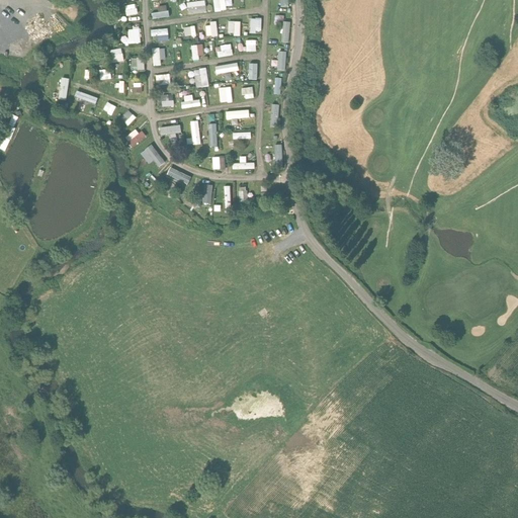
[(206,0),(204,0),(189,2),(190,14),(208,12),(206,0)]
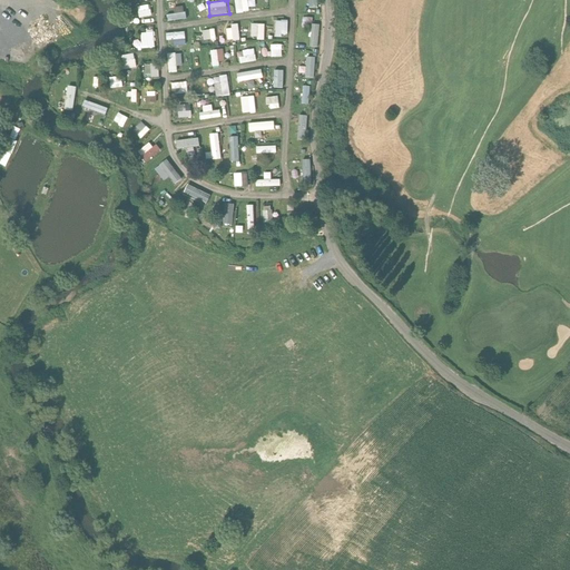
[(236,0),(237,12),(251,11),(249,0),(236,0)]
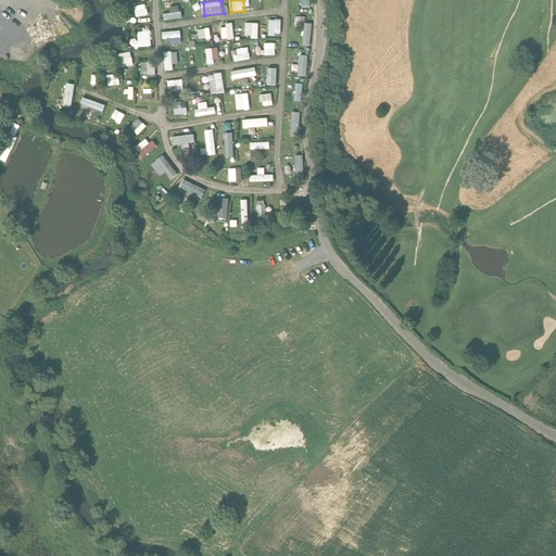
[(148,2),(136,5),(139,17),(151,14),(148,2)]
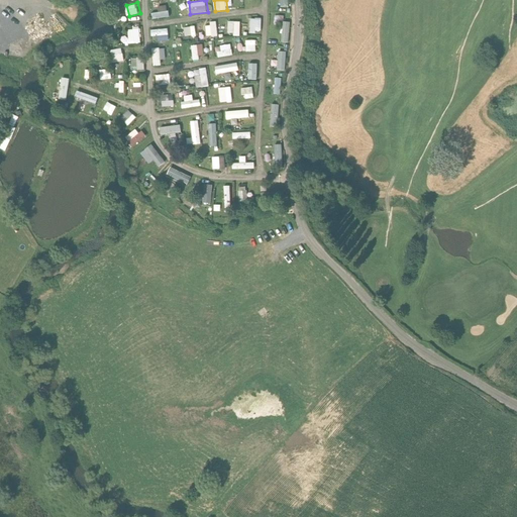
[(160,6),(160,11),(152,12),(153,19),(170,17),(169,5),(160,6)]
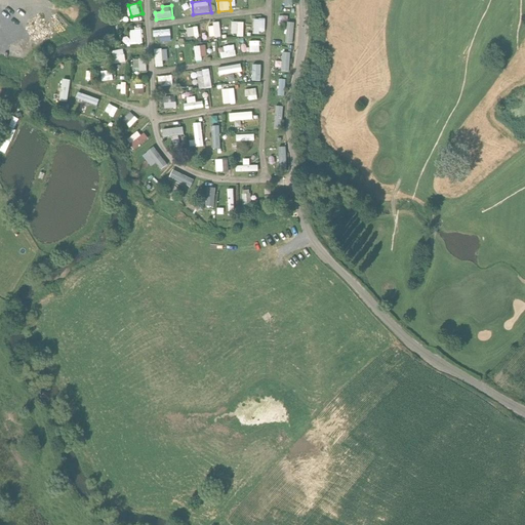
[(254,17),(254,33),(267,33),(267,17),(254,17)]
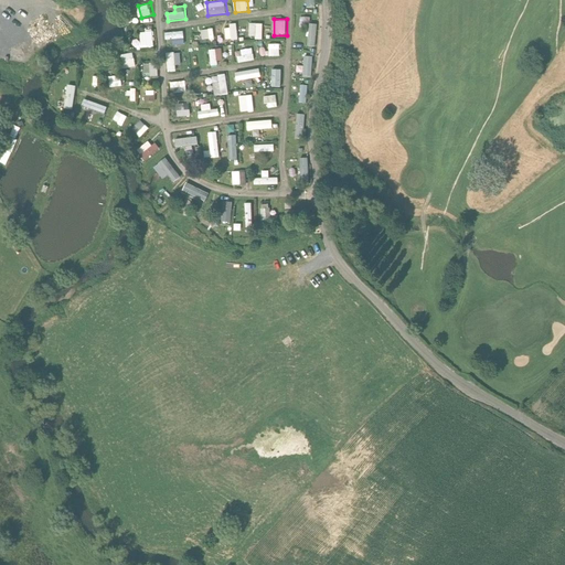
[(231,23),(232,28),(225,28),(227,41),(240,39),(237,22),(231,23)]
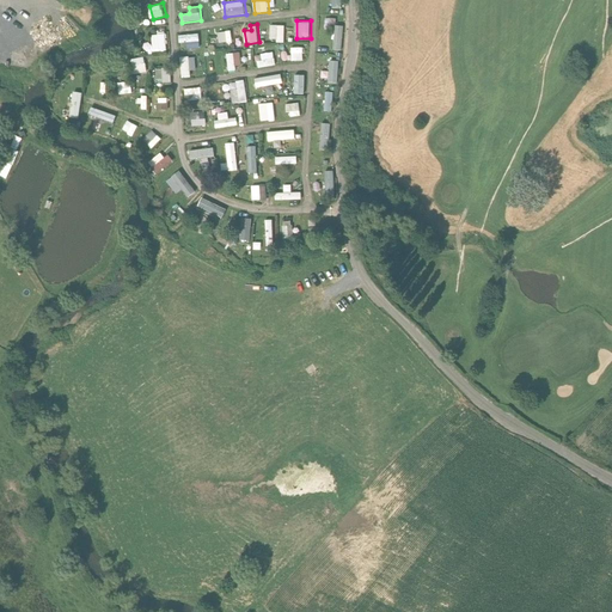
[(271,24),(271,38),(279,38),(279,43),(286,43),(286,24),(271,24)]
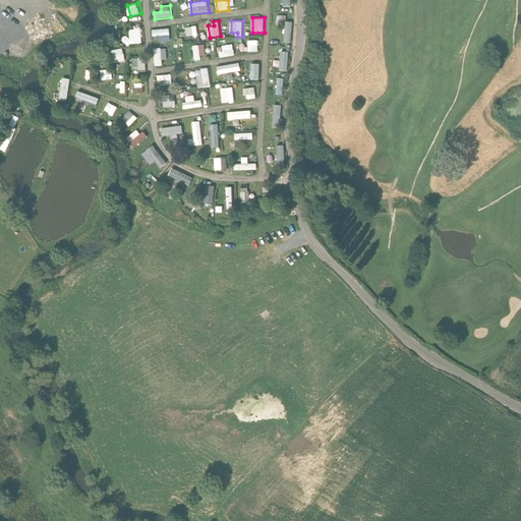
[(188,38),(199,37),(197,25),(186,26),(188,38)]
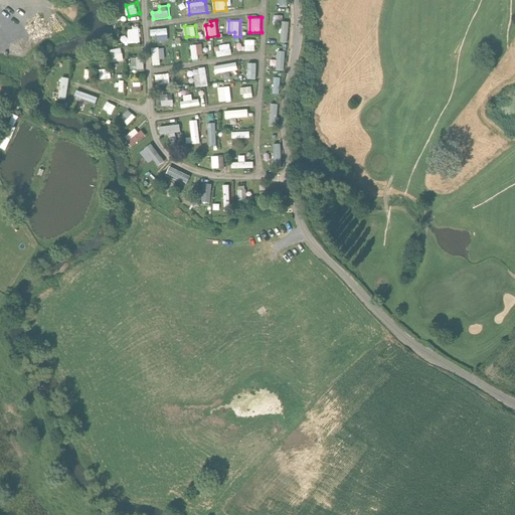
[(142,27),(129,27),(129,43),(142,42),(142,27)]
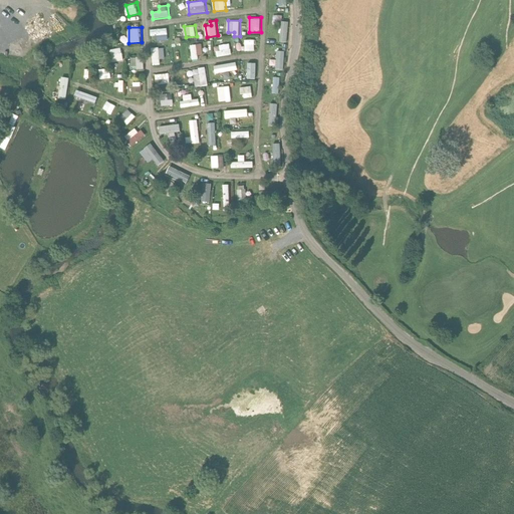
[(159,35),(159,41),(169,41),(169,27),(152,28),(152,36),(159,35)]
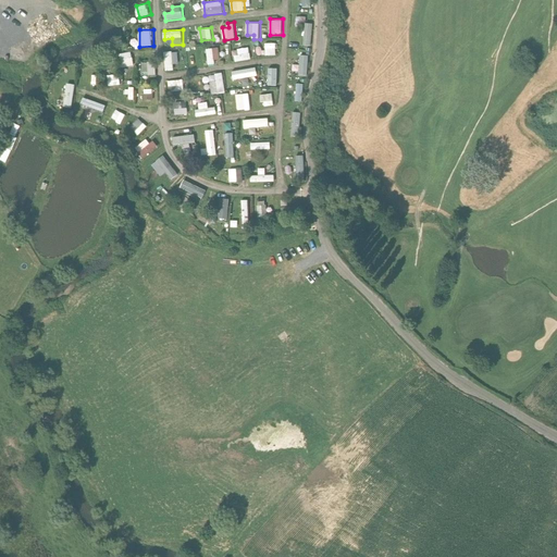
[(267,42),(265,56),(277,56),(277,42),(267,42)]
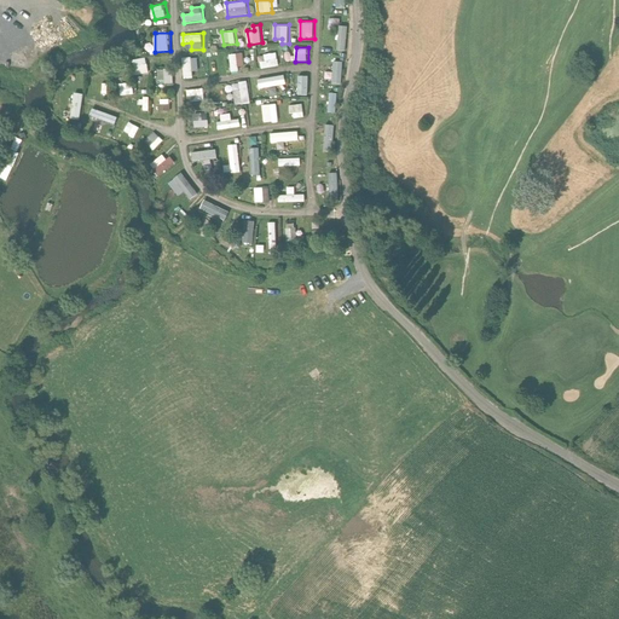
[(230,55),(232,70),(247,68),(244,52),(230,55)]
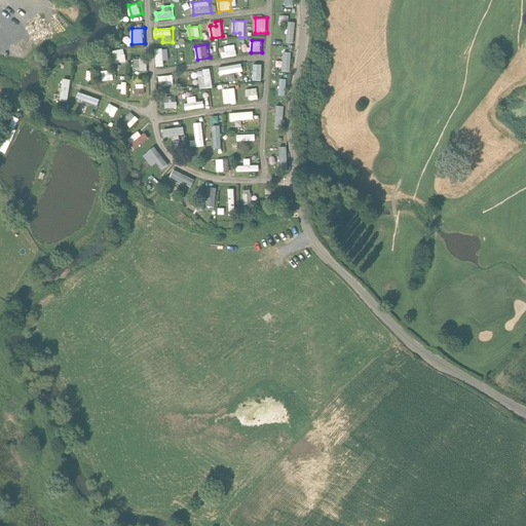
[(235,44),(225,45),(227,51),(222,52),(223,59),(238,57),(235,44)]
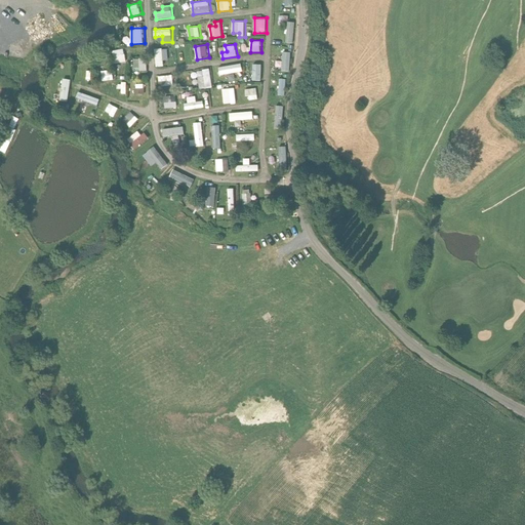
[(126,48),(114,49),(115,62),(126,62),(126,48)]
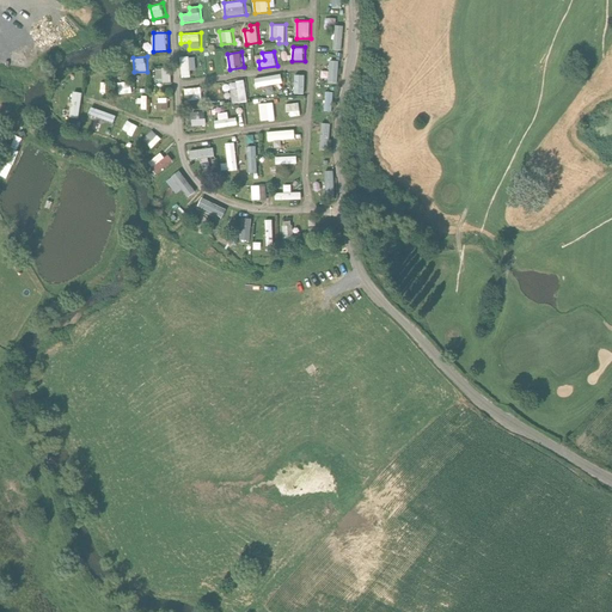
[(191,71),(197,71),(197,56),(182,56),(183,77),(191,77),(191,71)]
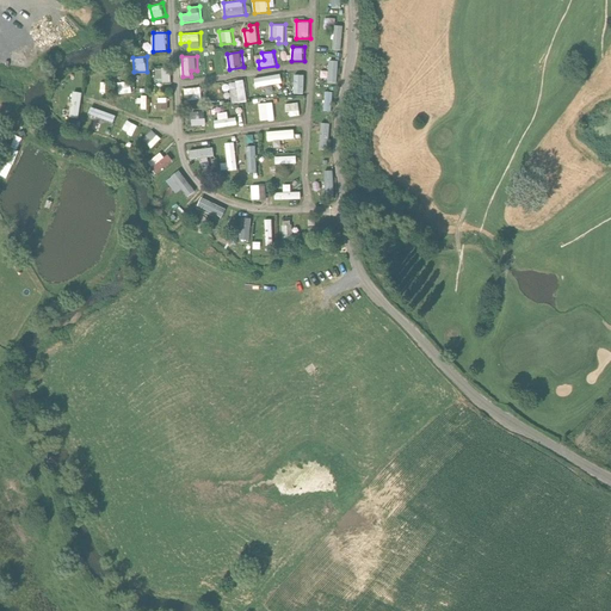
[(329,82),(339,84),(339,60),(331,59),(329,82)]
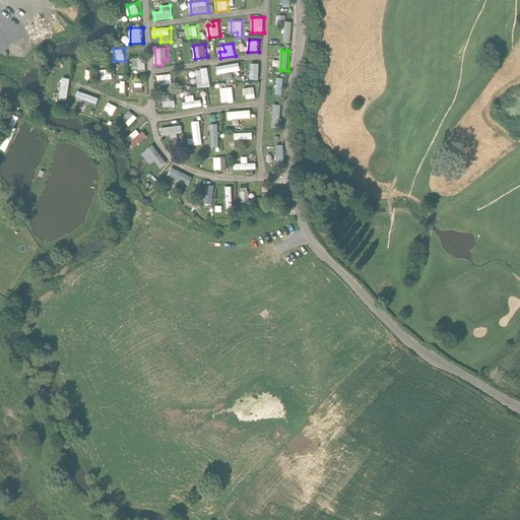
[(146,58),(133,59),(134,74),(140,74),(139,69),(146,69),(146,58)]
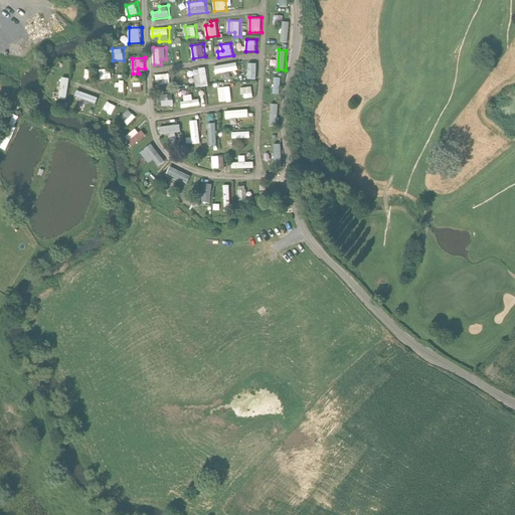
[(258,61),(249,61),(248,79),(258,79),(258,61)]
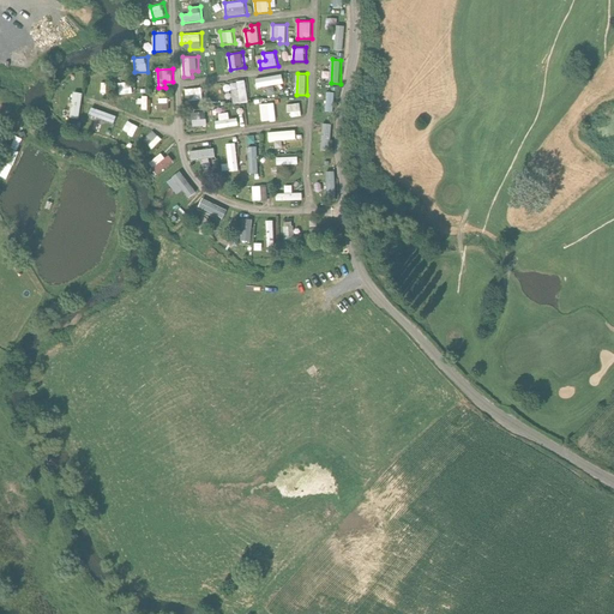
[(257,76),(258,86),(284,85),(284,74),(257,76)]
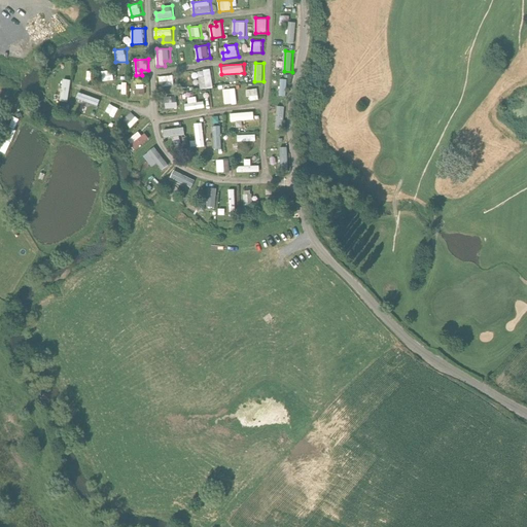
[(205,76),(200,76),(201,90),(214,88),(211,68),(204,69),(205,76)]
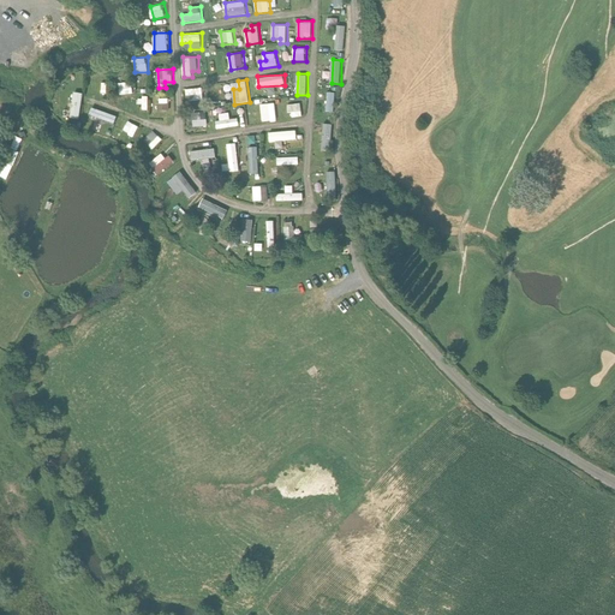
[(133,81),(120,82),(121,95),(135,94),(133,81)]
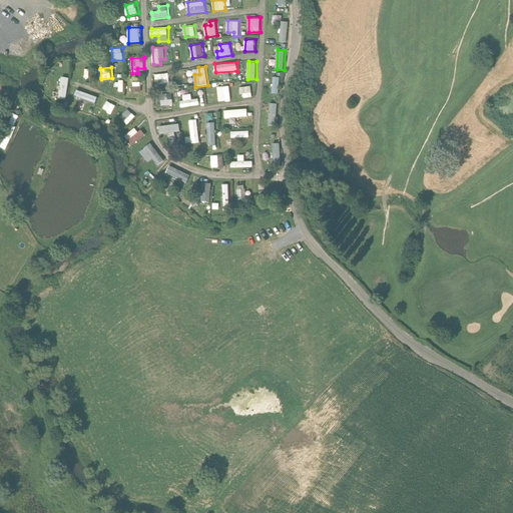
[(157,73),(158,84),(171,83),(170,73),(157,73)]
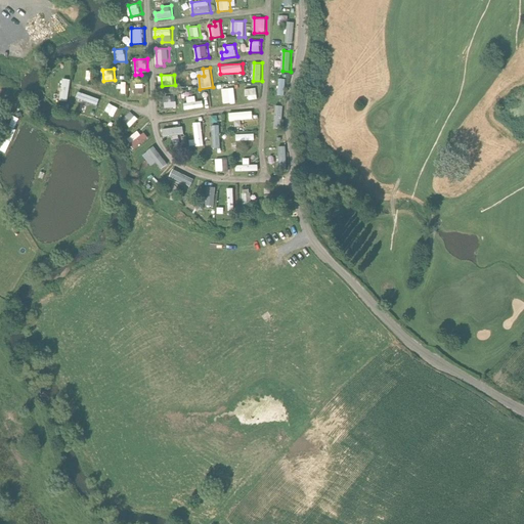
[(61,93),(55,92),(55,99),(69,100),(71,78),(63,77),(61,93)]
